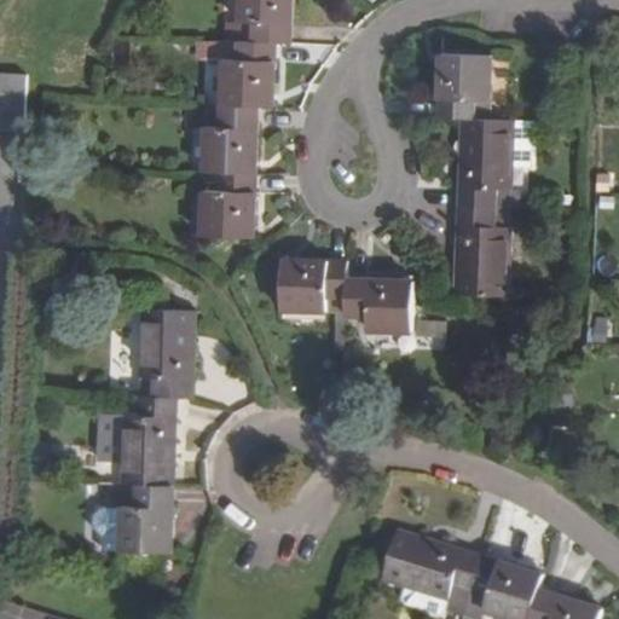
[(224,127),(208,126),(207,169),(204,236),(256,236),(259,172),(262,106),(276,108),(279,42),(293,44),(293,42),(293,0),(243,0),(242,21),(256,22),(256,41),(242,41),(241,61),(226,59),(224,105),(224,127)]
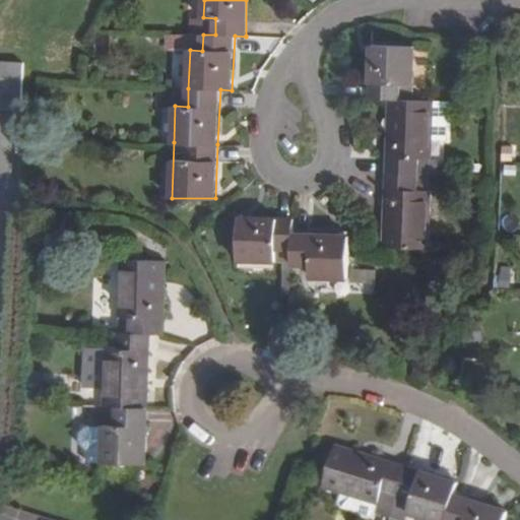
[(371,100),(390,101),(387,173),(384,247),(429,250),(429,249),(431,191),(418,191),(418,175),(419,158),(432,159),(433,103),(400,101),(401,84),(414,85),(414,48),(373,47),(371,98),(371,100)]
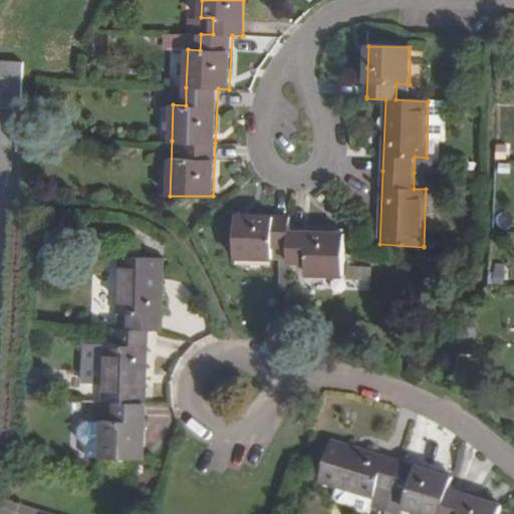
[(0,106),(21,108),(23,62),(0,60),(0,106)]
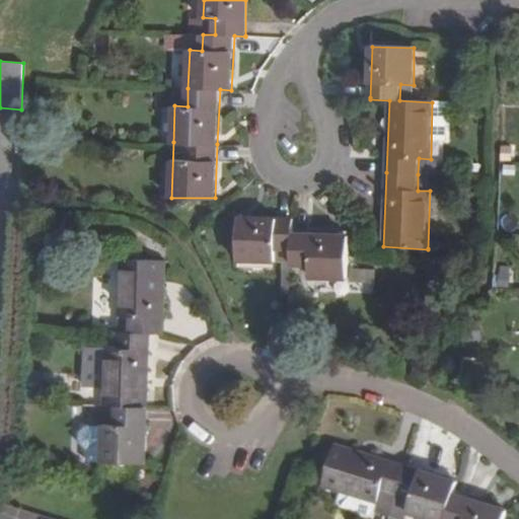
[(277,249),(292,249),(292,264),(310,265),(310,278),(349,280),(349,292),(372,294),(372,270),(350,269),(350,236),(293,234),(294,219),(292,219),(240,217),(238,260),(277,262),(277,249)]
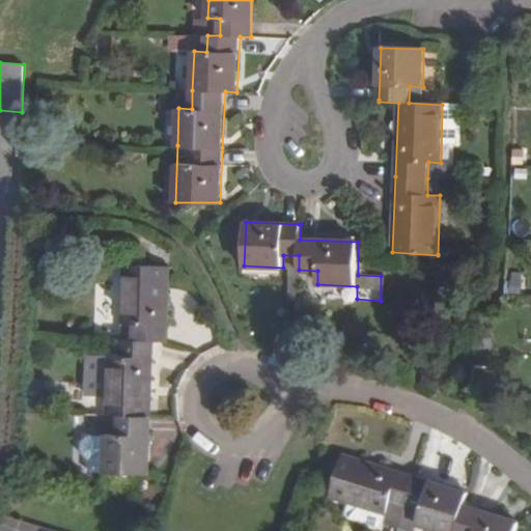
[(122,339),(111,339),(108,413),(120,413),(120,434),(108,434),(106,472),(149,475),(150,416),(154,340),(167,341),(169,267),(126,266),(122,339)]
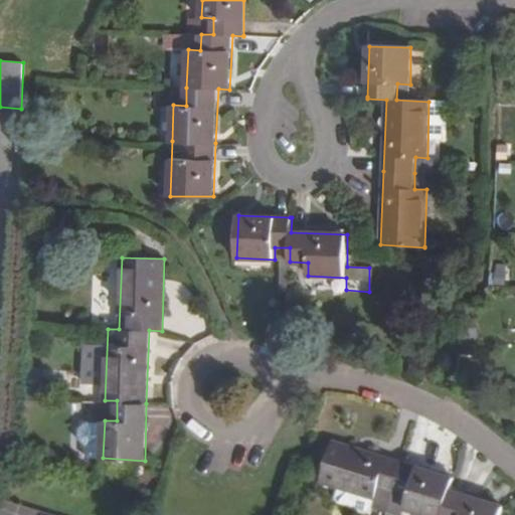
[(333,441),(321,481),(390,502),(394,490),(409,495),(405,507),(430,514),(500,514),(504,505),(450,489),(454,477),(403,461),(333,441)]
